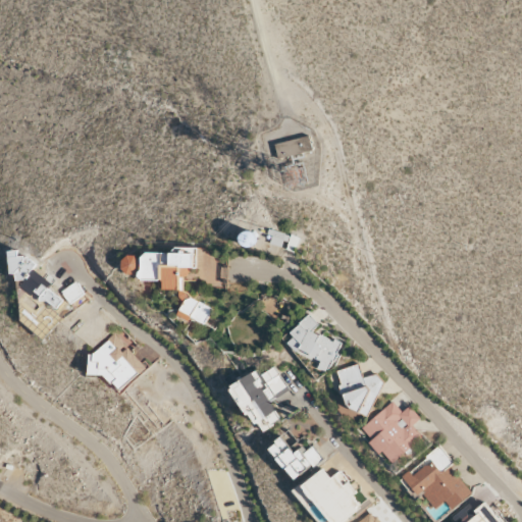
[(274,143),(277,158),(313,152),(310,136),(274,143)]
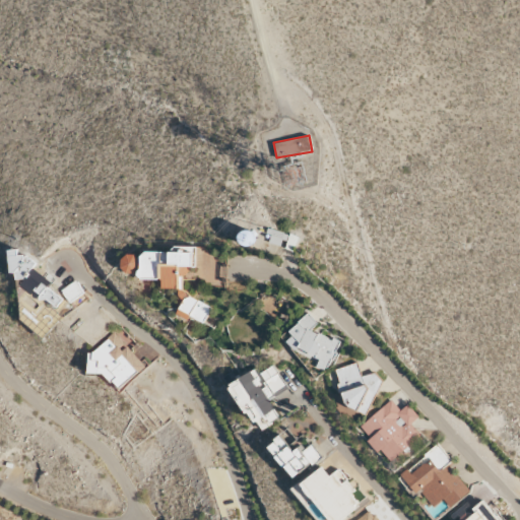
[(262,223),(260,223),(257,224),(255,225),(254,229),(253,231),(253,234),(254,236),(256,238),(259,239),(261,240),(263,239),(266,238),(267,236),(268,234),(269,231),(268,229),(267,226),(265,224),(262,223)]
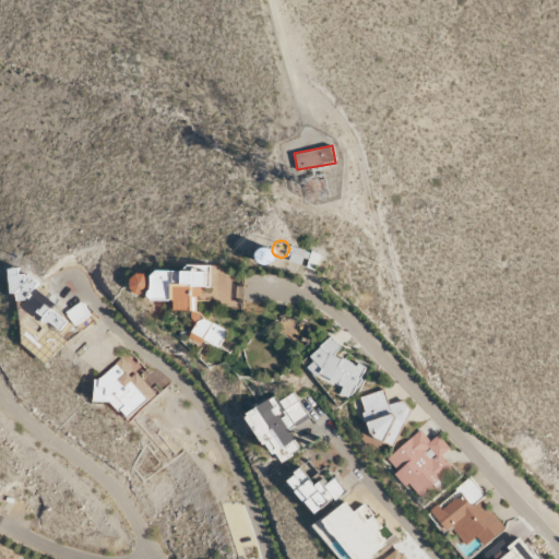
[(11,269),(13,292),(22,298),(27,298),(28,310),(46,323),(51,322),(61,330),(68,320),(56,311),(55,301),(40,290),(39,281),(31,274),(22,275),(22,268),(11,269)]
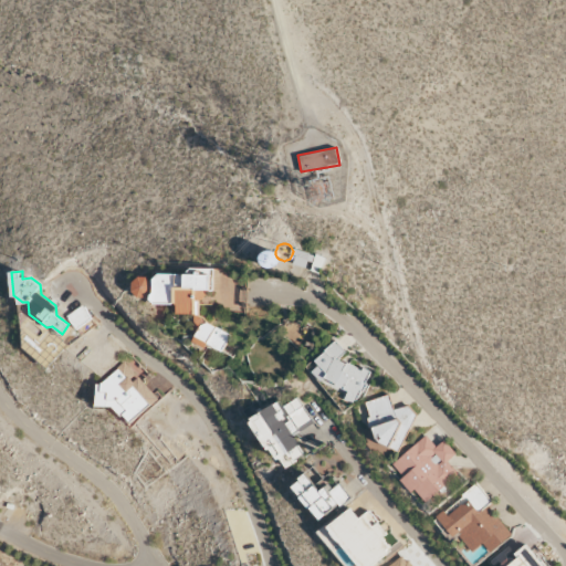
[(217,275),(156,273),(155,301),(161,304),(179,304),(179,314),(198,314),(197,323),(202,325),(196,342),(205,345),(211,346),(226,352),(234,332),(202,320),(202,310),(210,291),(216,291),(217,275)]
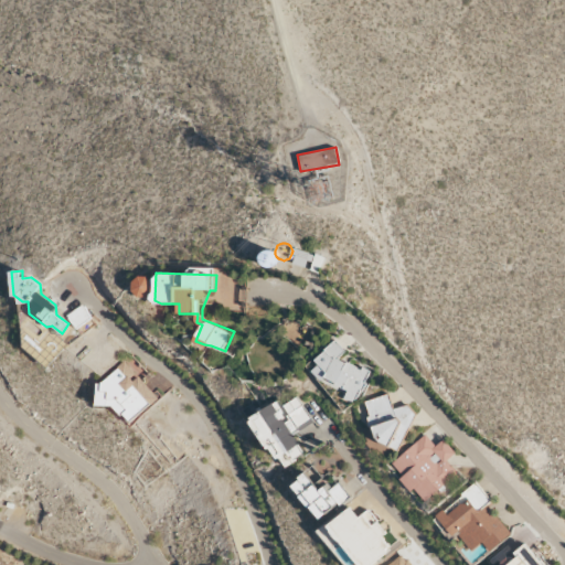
[(137,296),(155,295),(153,277),(136,277),(137,296)]
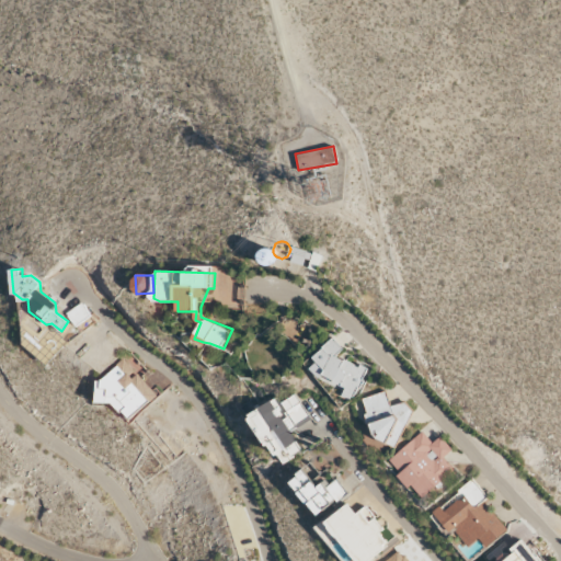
[(75,324),(91,317),(84,304),(68,311),(75,324)]
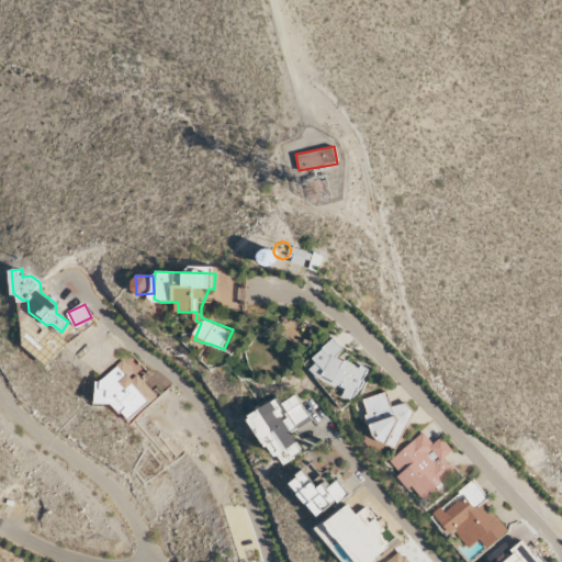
[(338,358),(343,345),(324,338),(312,377),(346,388),(343,397),(356,402),(367,368),(338,358)]
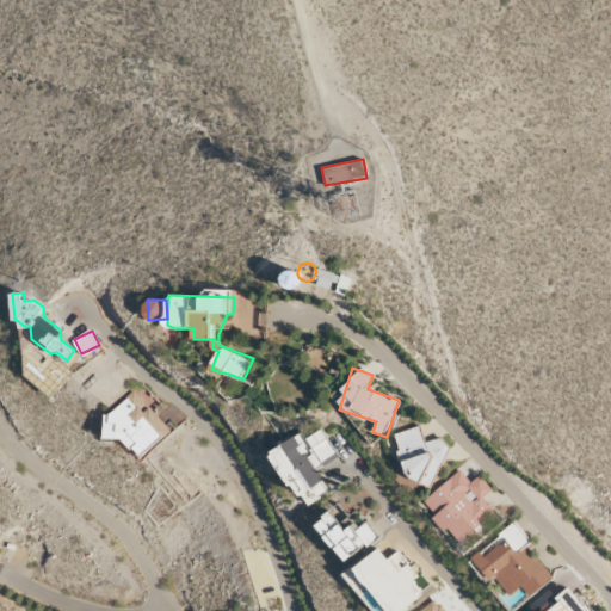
[(113,431),(140,460),(172,431),(135,390),(99,423),(110,434),(113,431)]
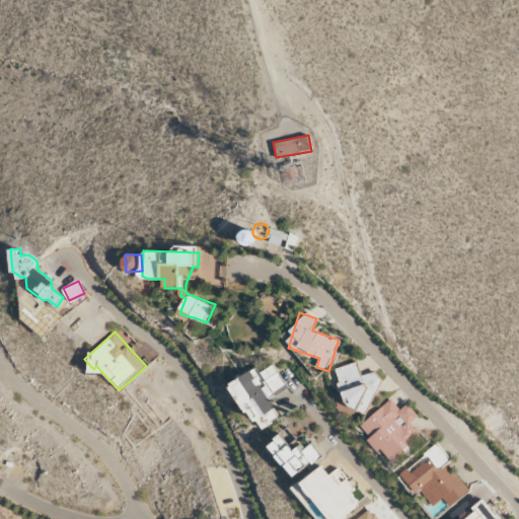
[(379,408),(370,373),(362,376),(358,362),(337,368),(349,415),(379,408)]
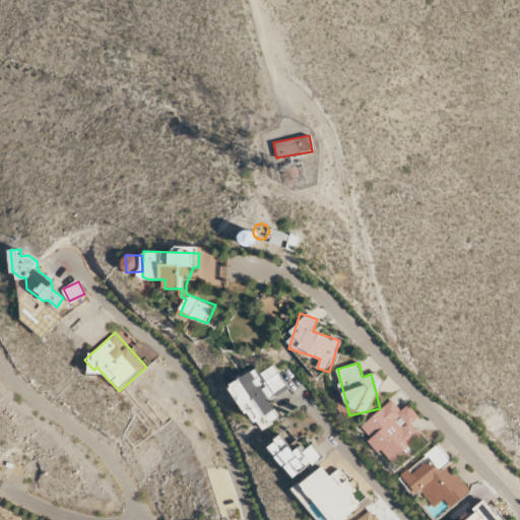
[(272,366),(260,373),(258,368),(230,384),(258,432),(280,418),(277,412),(294,403),(272,366)]
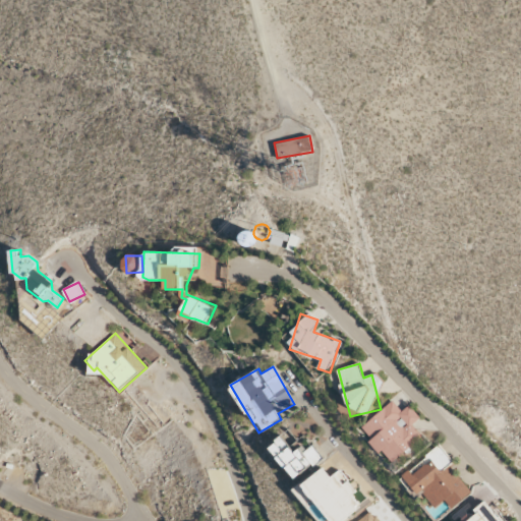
[(362,426),(371,439),(368,442),(380,454),(383,451),(392,462),(422,437),(412,425),(421,417),(410,405),(402,411),(394,400),(362,426)]
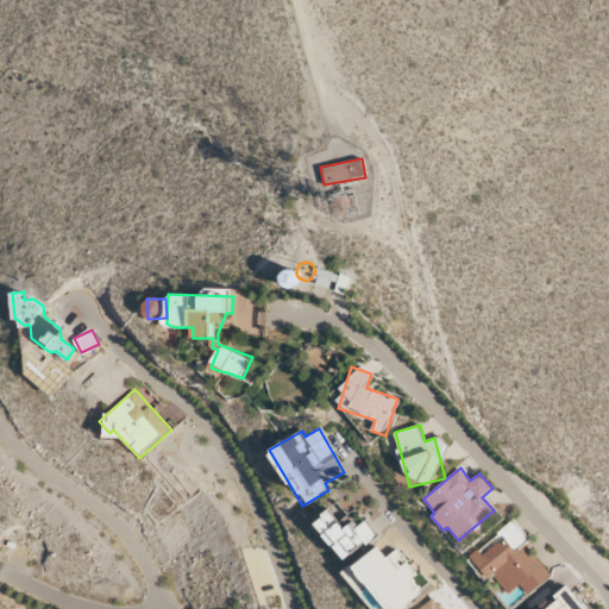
[(343,528),(328,510),(313,523),(344,560),(376,533),(365,520),(357,526),(352,521),(343,528)]
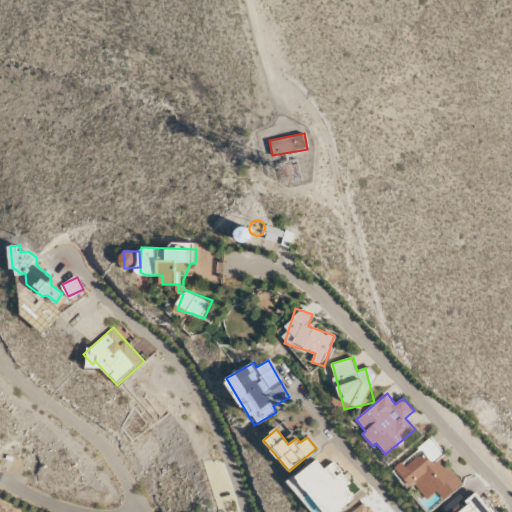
[(444,500),(464,484),(441,457),(445,453),(432,438),(403,462),(402,462),(395,468),(410,487),(414,484),(428,500),(437,492),(444,500)]
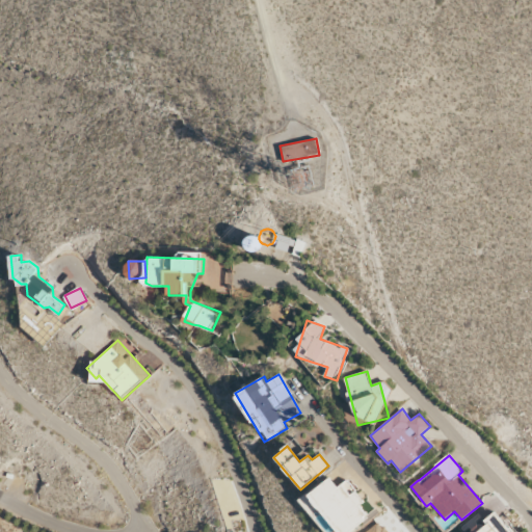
[(337,530),(334,531),(352,531),(351,530),(369,517),(361,505),(365,502),(347,479),(337,486),(330,477),(310,493),(337,530)]
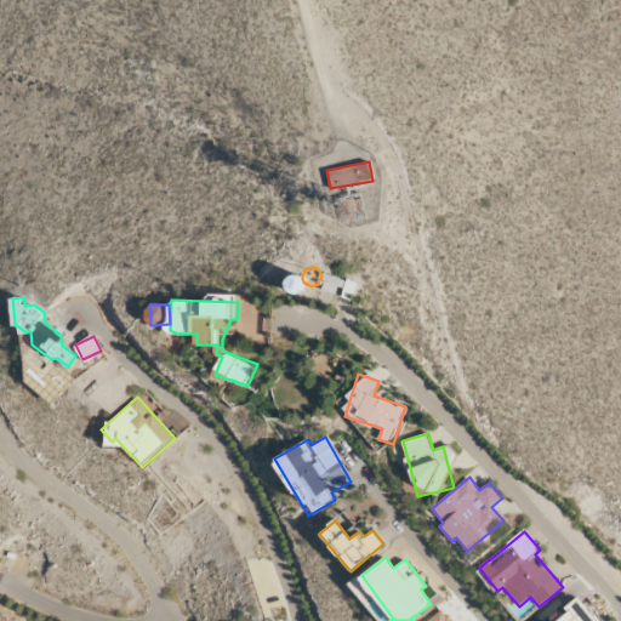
[(596,620),(577,597),(564,608),(568,613),(556,620),(596,620)]
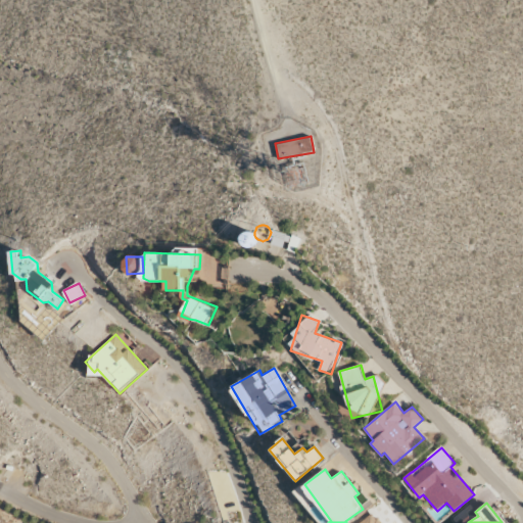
[(380,522),(373,513),(360,522),(380,522)]
